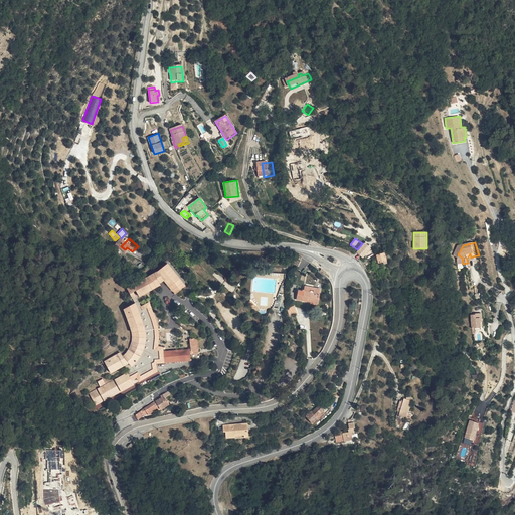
[(370,243),(362,251),(368,258),(376,248),(370,243)]
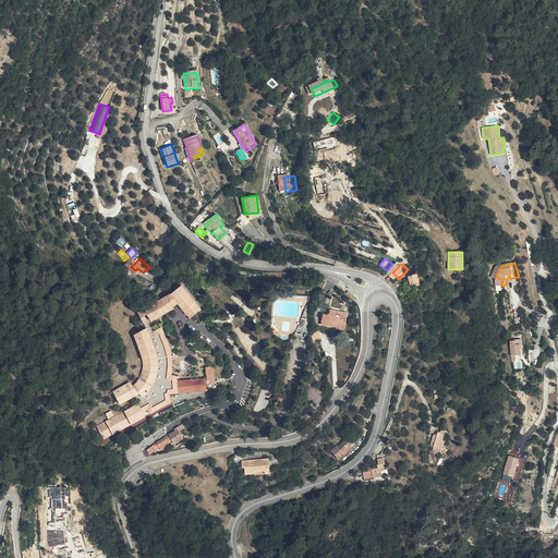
[(416,283),(423,281),(425,281),(424,273),(415,275),(416,283)]
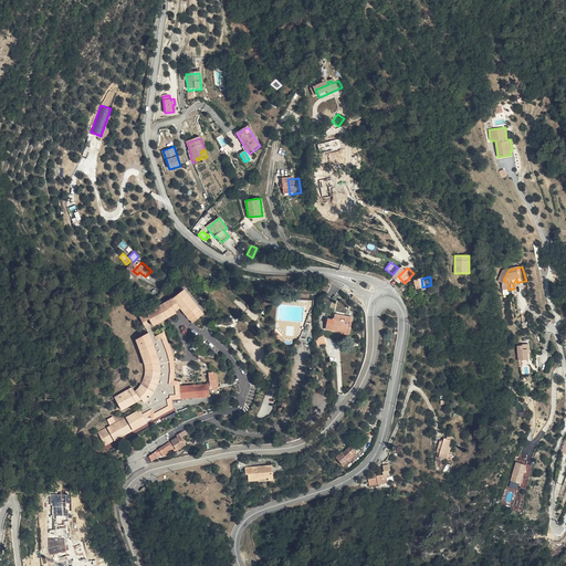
[(336,296),(339,290),(332,283),(325,295),(332,297),(334,295),(336,296)]
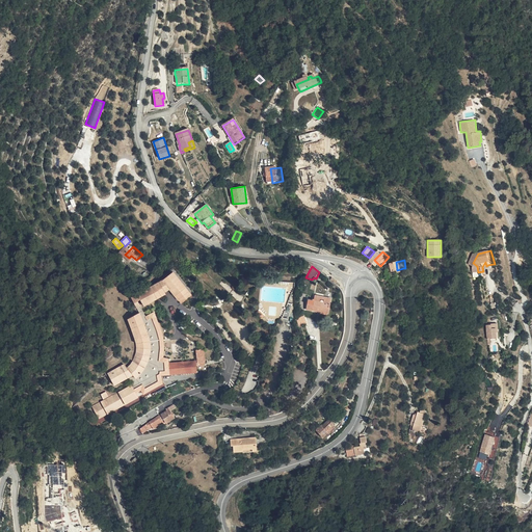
[(182,308),(192,299),(181,285),(175,275),(170,278),(164,284),(170,292),(182,308)]
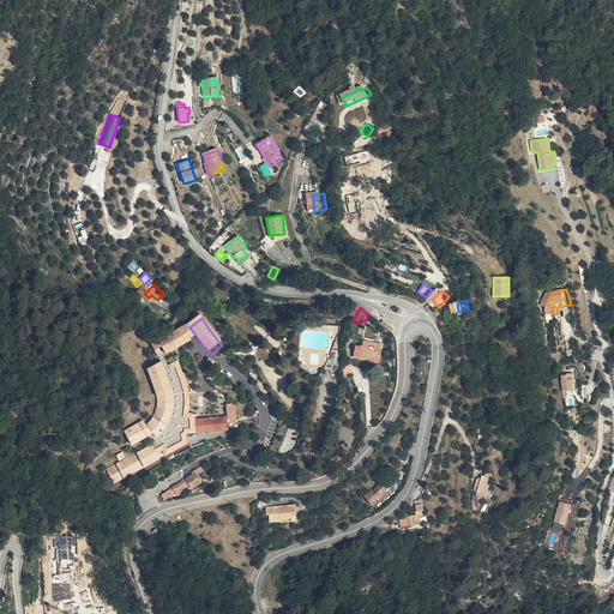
[(192,414),(191,401),(191,392),(187,380),(179,363),(169,368),(166,362),(160,350),(163,349),(167,356),(192,342),(191,341),(197,337),(190,327),(152,345),(162,365),(168,377),(174,393),(174,410),(168,426),(158,438),(155,434),(149,438),(152,445),(158,456),(164,452),(167,457),(188,445),(188,435),(192,435),(192,432),(184,433),(181,422),(188,419),(191,423),(197,422),(197,420),(196,415),(192,414)]
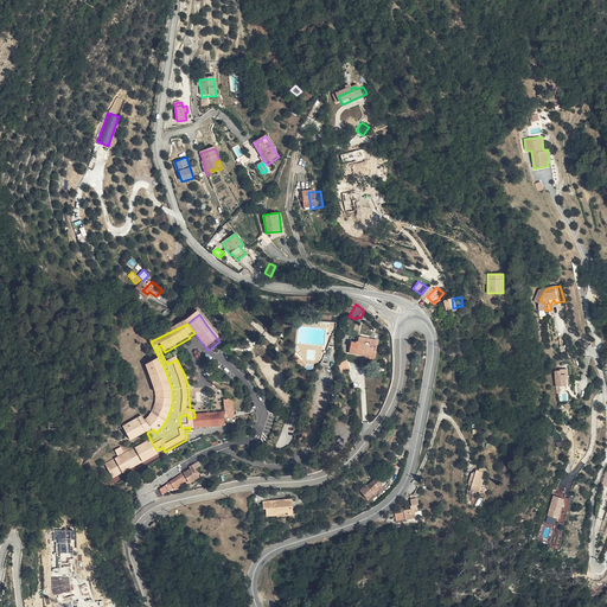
[(365,351),(375,353),(377,339),(359,337),(358,347),(366,350),(365,351)]
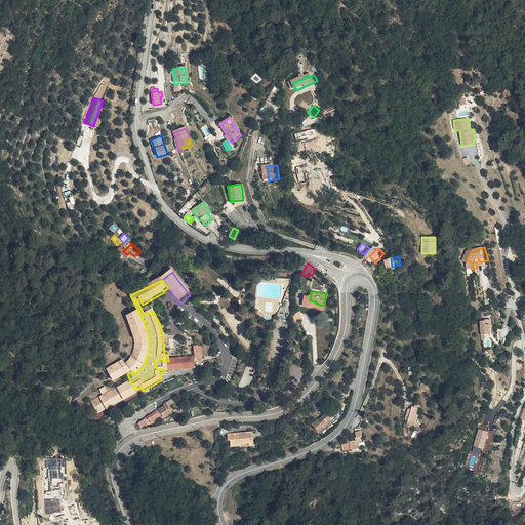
[(309,306),(323,309),(324,306),(316,304),(317,303),(310,300),(309,306)]
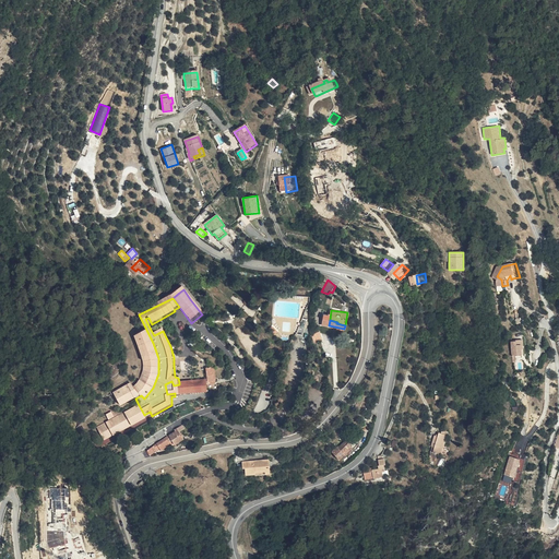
[(142,379),(134,388),(141,395),(144,399),(153,388),(158,373),(158,358),(153,343),(147,332),(135,337),(142,352),(145,361),(145,371),(142,379)]
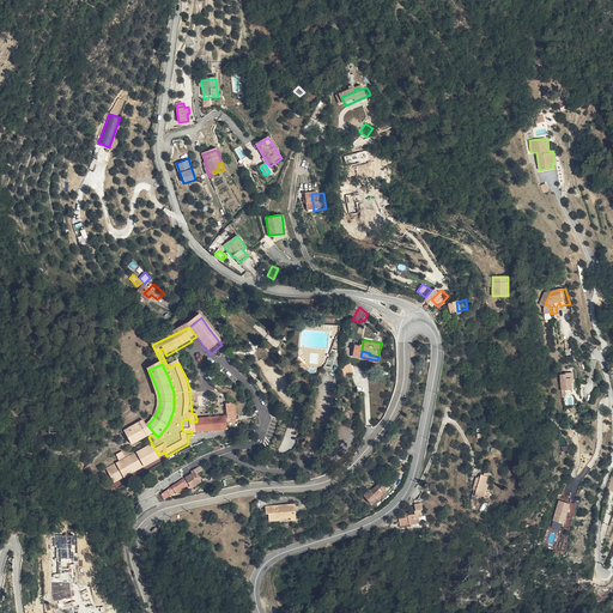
[(578,377),(581,376),(581,371),(572,371),(572,372),(568,372),(569,389),(571,389),(580,388),(578,382),(578,377)]
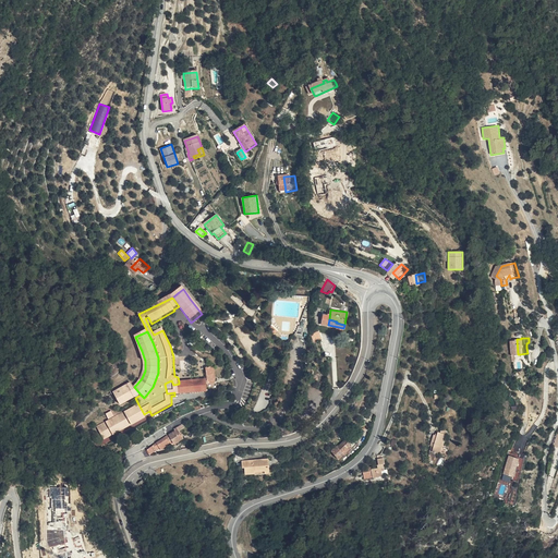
[(205,390),(205,393),(209,393),(209,386),(215,385),(215,370),(213,370),(213,368),(209,370),(207,370),(207,375),(206,375),(206,380),(203,380),(203,383),(203,390),(205,390)]
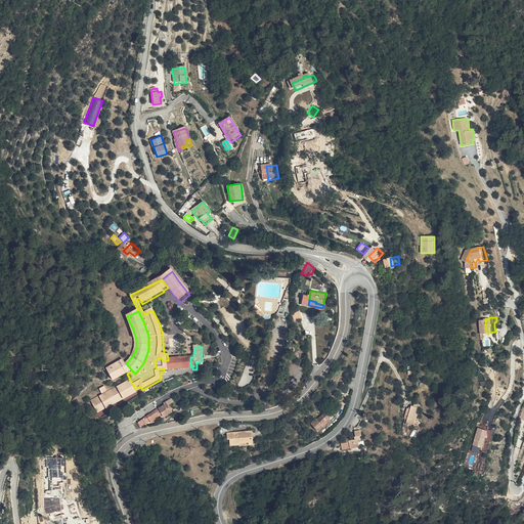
[(174,359),(168,360),(163,361),(161,357),(155,360),(157,369),(164,368),(164,372),(169,370),(192,369),(192,366),(190,366),(190,359),(186,358),(182,359),(178,359),(174,359)]
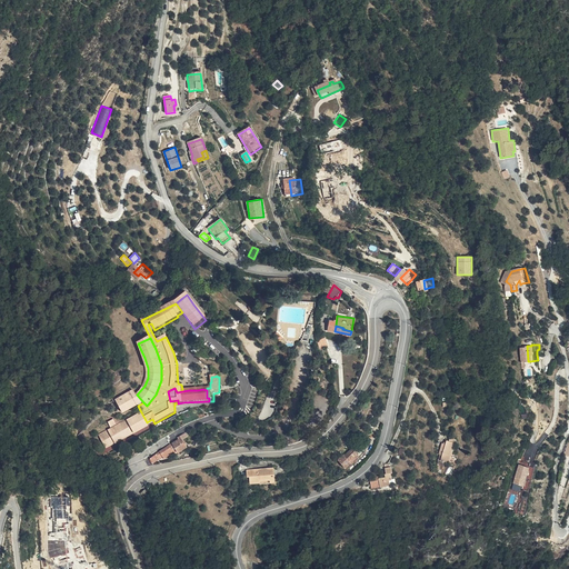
[(138,406),(143,402),(137,395),(135,391),(117,400),(123,412),(138,406)]
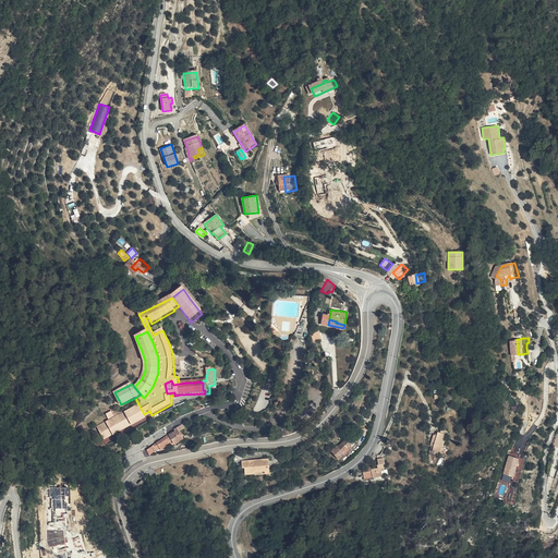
[(146,417),(144,414),(138,404),(136,404),(137,407),(116,417),(112,412),(107,414),(110,421),(98,426),(105,439),(146,417)]
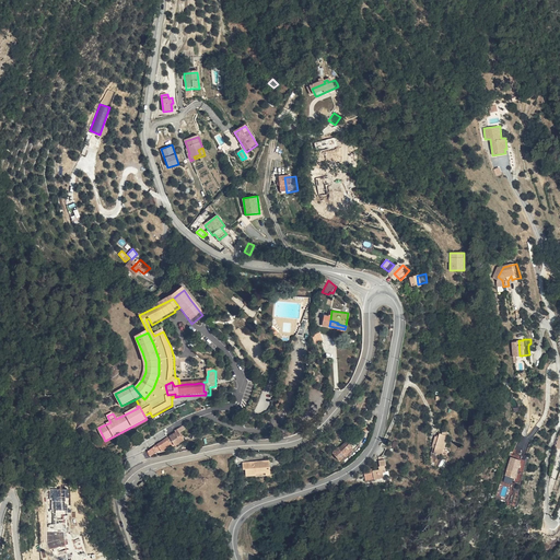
[(176,433),(147,453),(150,457),(160,451),(161,452),(171,445),(173,448),(175,446),(175,447),(185,441),(179,433),(187,429),(185,426),(175,432),(176,433)]
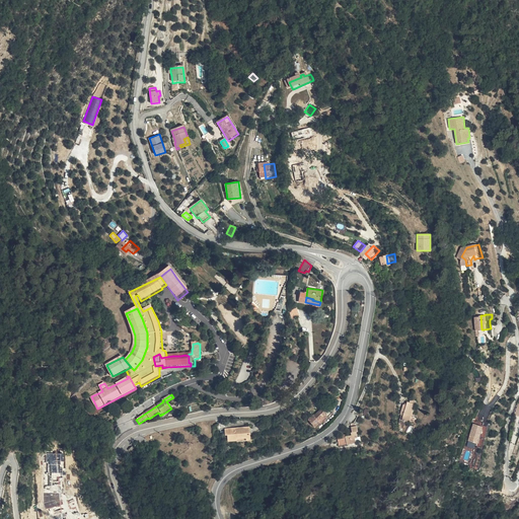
[(421,401),(414,399),(412,403),(410,402),(405,413),(409,413),(408,418),(415,420),(421,401)]
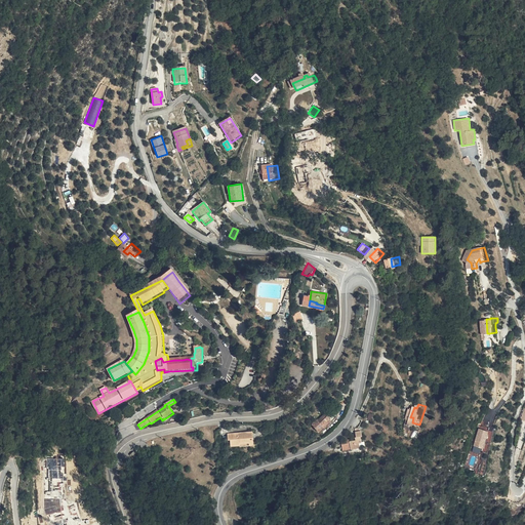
[(318,421),(325,430),(330,425),(337,417),(338,419),(344,414),(341,413),(339,412),(338,411),(335,415),(331,411),(324,418),(323,417),(318,421)]
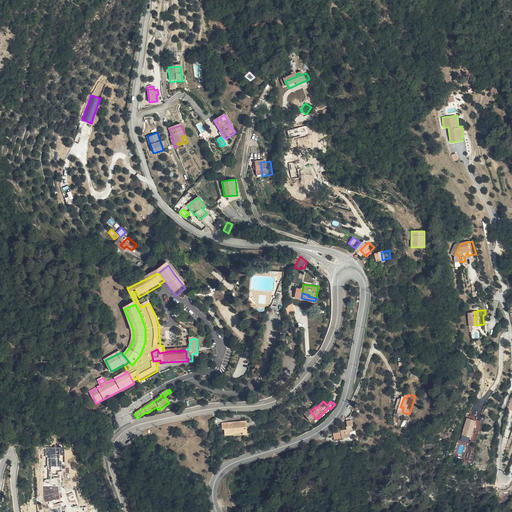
[(329,407),(322,414),(323,415),(330,409),(329,407)]
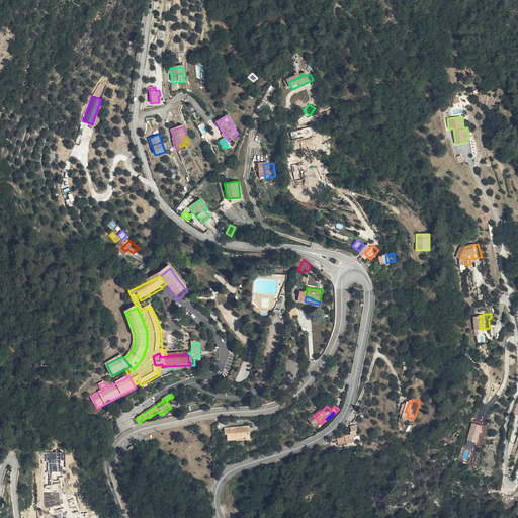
[(112,422),(116,427),(121,424),(117,419),(112,422)]
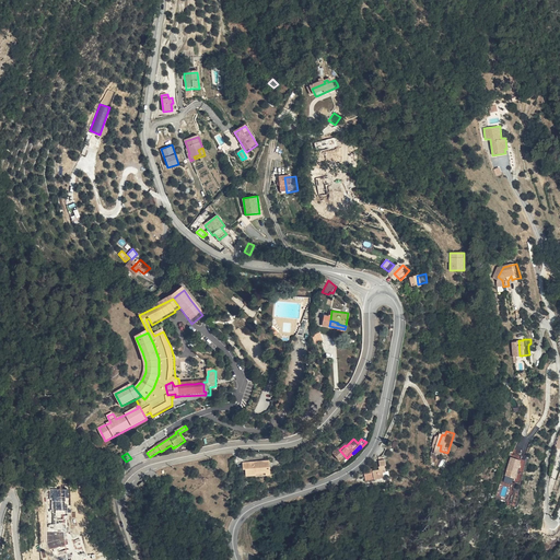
[(524,458),(514,455),(509,474),(517,477),(517,479),(524,481),(529,458),(524,457),(524,458)]
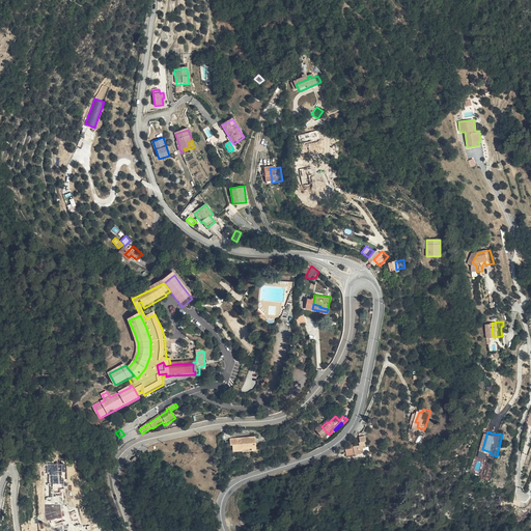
[(361,452),(369,450),(369,445),(371,445),(370,440),(372,440),(371,435),(364,436),(365,441),(364,441),(364,443),(360,444),(359,442),(356,443),(356,444),(351,445),(353,454),(361,453),(361,452)]
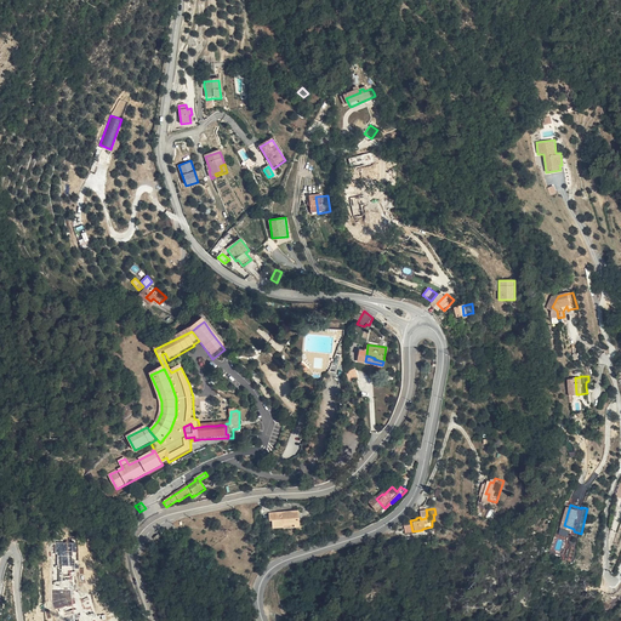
[(301,527),(300,511),(271,513),(271,520),(273,520),(274,527),(284,527),(284,528),(301,527)]
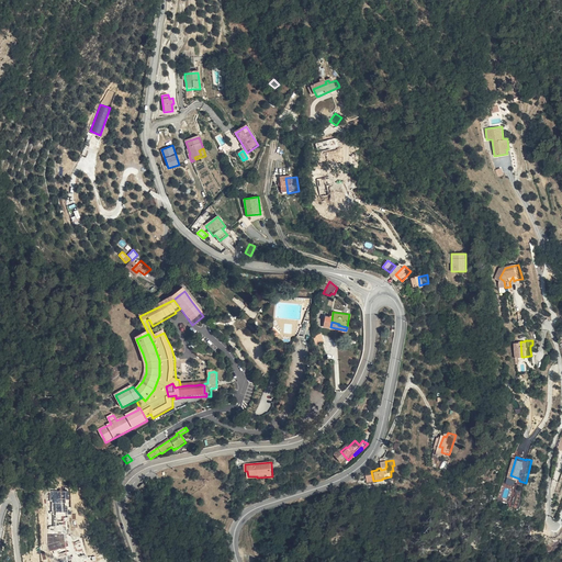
[(68,514),(68,491),(51,491),(51,514),(68,514)]
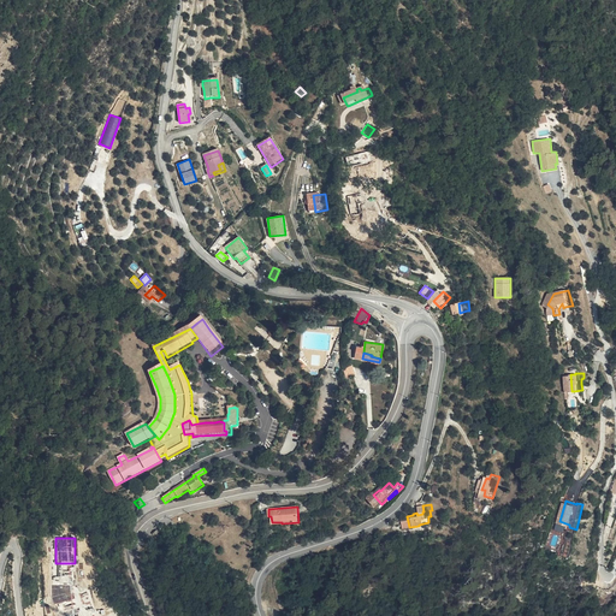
[(53,602),(71,600),(71,585),(52,586),(53,602)]
